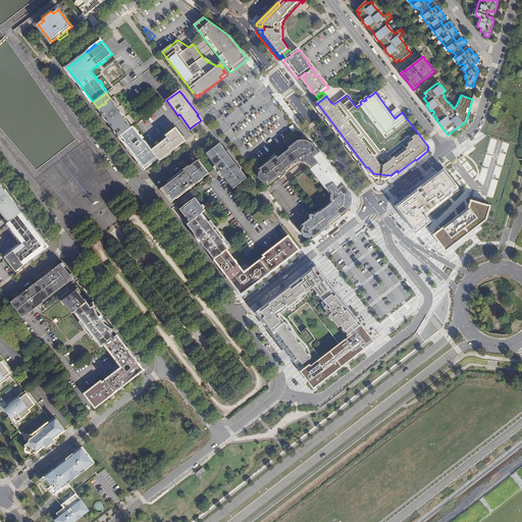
[(110,98),(109,97),(105,102),(106,103),(103,105),(102,104),(98,108),(104,116),(109,122),(115,131),(118,136),(120,137),(132,127),(124,118),(126,116),(123,113),(114,101),(111,98),(110,98)]
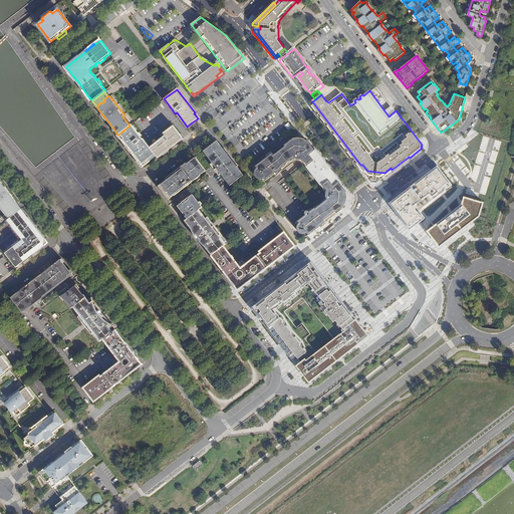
[(113,98),(112,99),(121,111),(122,110),(119,105),(117,102),(115,100),(113,98)]
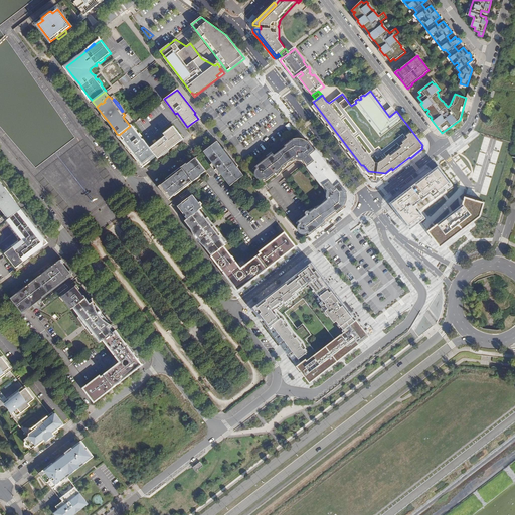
[(356,162),(361,169),(366,175),(371,176),(374,176),(377,176),(380,177),(385,177),(392,172),(410,158),(409,157),(392,170),(391,168),(385,173),(368,171),(363,165),(361,165),(313,102),(311,104),(356,162)]
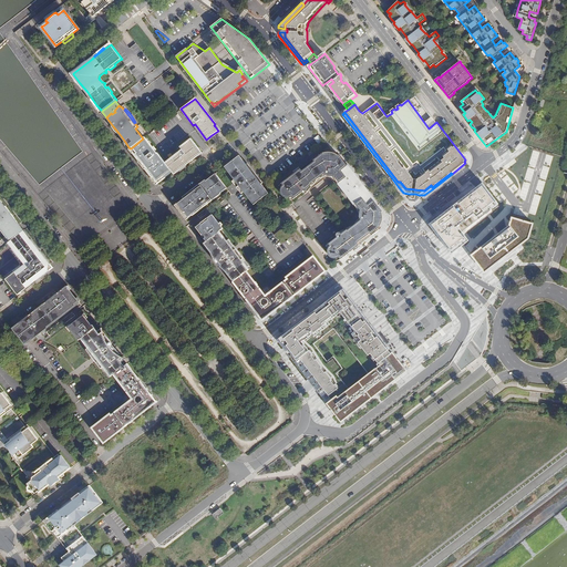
[(397,186),(398,186),(392,178),(342,114),(341,115),(393,183),(395,186),(397,186)]
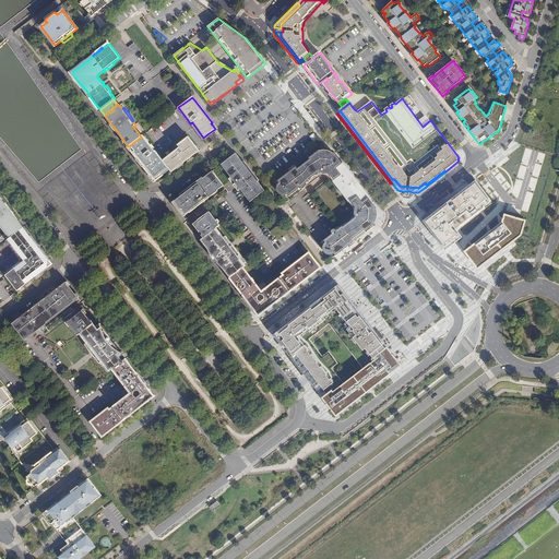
[(217,129),(213,123),(212,125),(215,129),(209,133),(210,135),(217,129)]
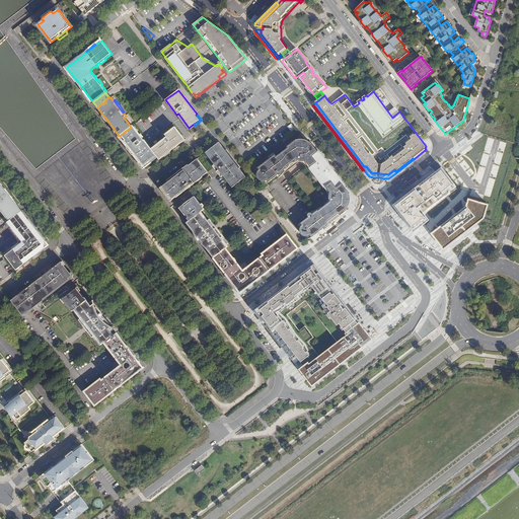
[(133,126),(126,116),(124,118),(131,127),(133,126)]
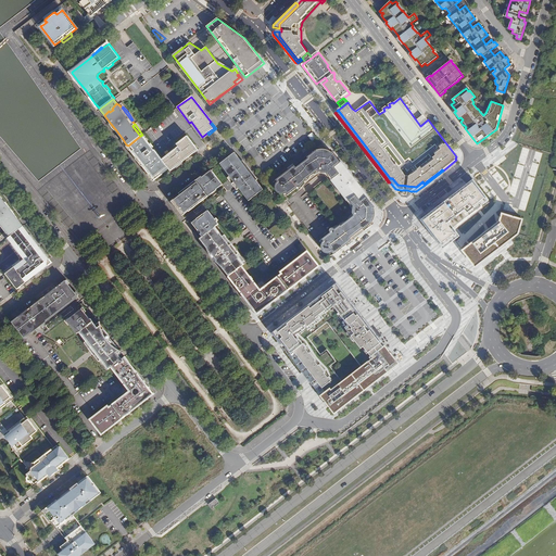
[(142,135),(140,136),(128,146),(137,159),(138,158),(140,160),(139,161),(153,178),(171,165),(172,167),(197,148),(187,136),(176,144),(178,147),(162,159),(154,150),(142,135)]
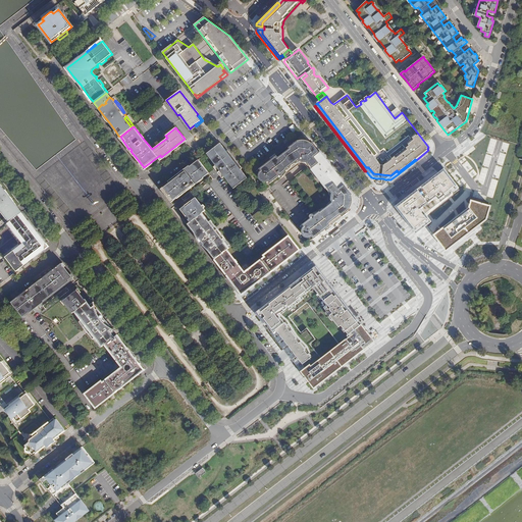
[(345,185),(337,175),(327,162),(320,153),(312,143),(311,144),(310,145),(300,144),(299,142),(298,141),(295,143),(294,142),(288,147),(290,149),(299,160),(300,160),(302,162),(308,163),(331,194),(331,200),(332,202),(331,204),(341,215),(343,217),(349,212),(348,211),(351,209),(350,208),(349,207),(350,196),(352,195),(353,195),(345,185)]
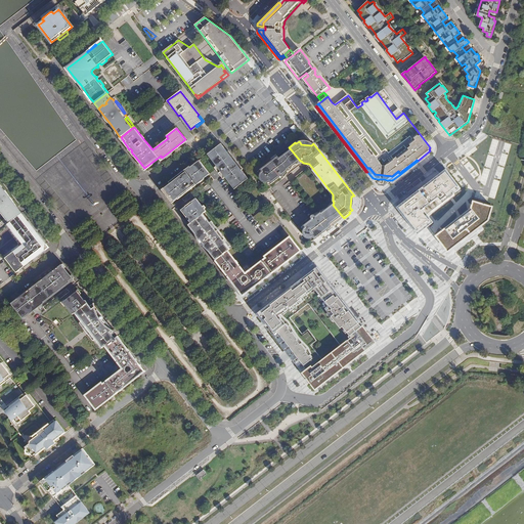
[(248,178),(242,170),(236,163),(234,164),(231,159),(232,158),(227,151),(221,143),(207,155),(216,165),(219,169),(221,167),(222,168),(220,170),(219,170),(217,171),(220,175),(222,174),(225,171),(226,172),(223,175),(226,178),(234,189),(248,178)]
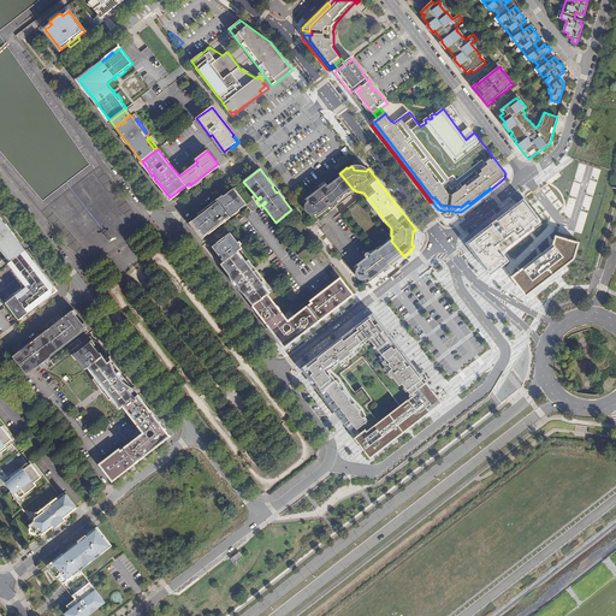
[(342,176),(327,187),(339,200),(353,189),(342,176)]
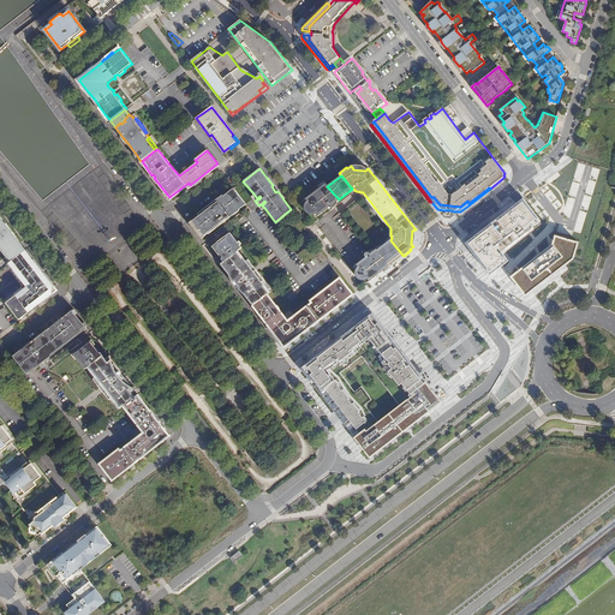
[(268,178),(267,178),(273,185),(278,191),(284,199),(285,198),(268,178)]
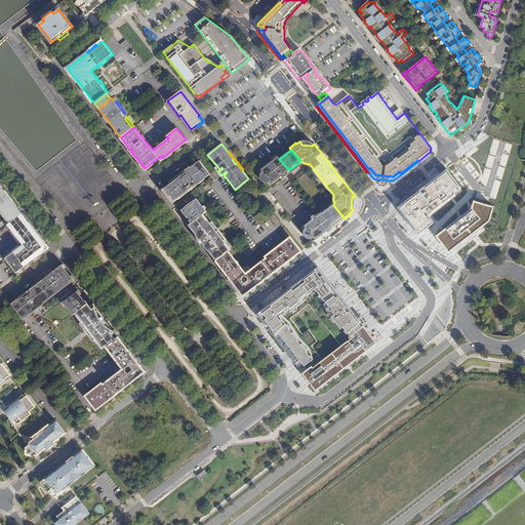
[(289,170),(279,159),(278,157),(260,170),(259,173),(260,174),(260,175),(260,178),(264,184),(265,184),(269,184),(270,186),(272,185),(281,178),(282,178),(283,178),(284,178),(285,177),(285,176),(285,174),(289,171),(289,170)]
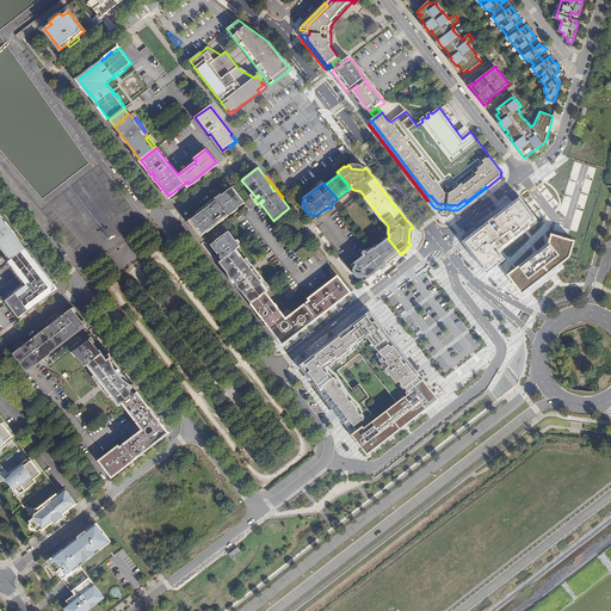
[(226,220),(224,218),(223,217),(224,216),(226,217),(238,209),(236,208),(239,205),(240,207),(245,203),(232,187),(189,221),(189,222),(201,238),(205,234),(204,233),(205,230),(207,233),(220,222),(221,223),(226,220)]
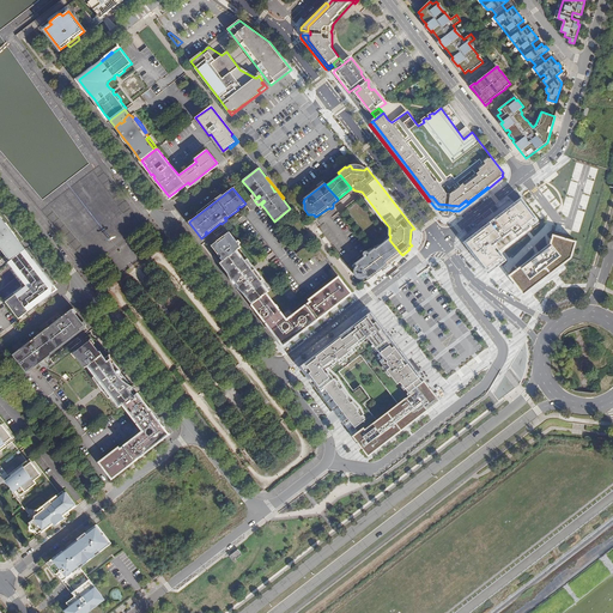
[(489,188),(467,205),(469,206),(490,189),(489,188)]
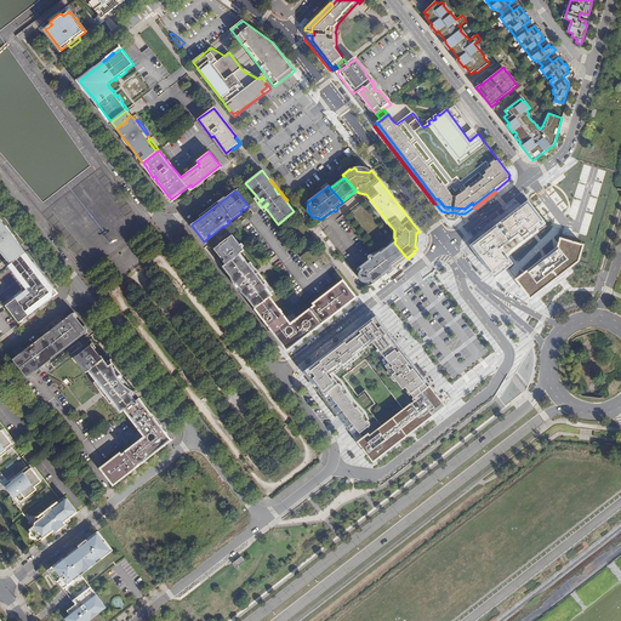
[(200,216),(201,217),(226,198),(224,197),(200,216)]
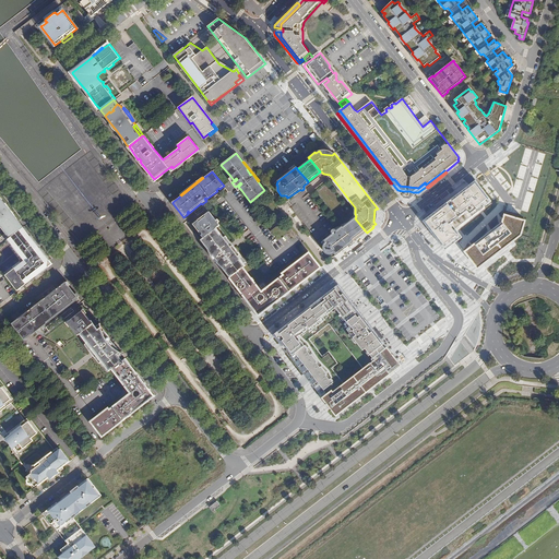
[(456,228),(489,202),(474,182),(424,222),(445,250),(458,241),(463,237),(456,228)]
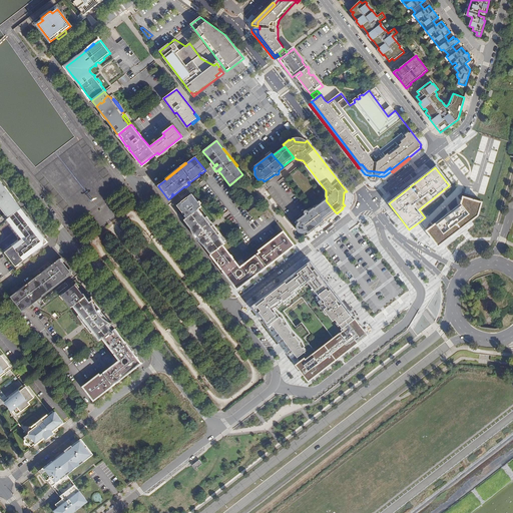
[(200,175),(199,175),(189,182),(188,183),(189,184),(200,175)]
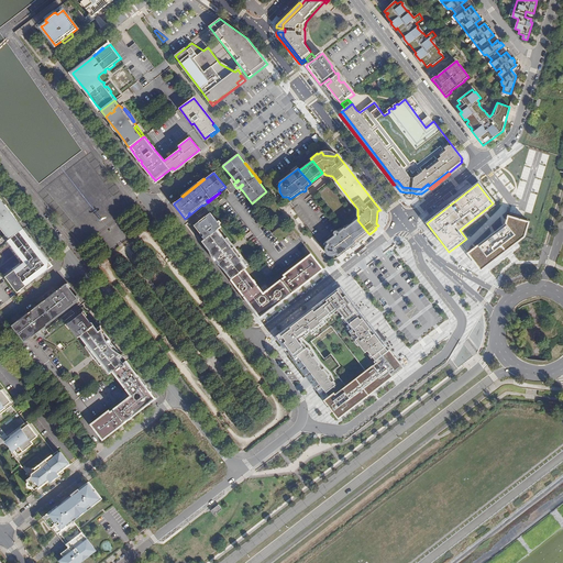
[(0,225),(6,233),(10,240),(22,230),(20,227),(18,223),(19,222),(0,198),(0,225)]
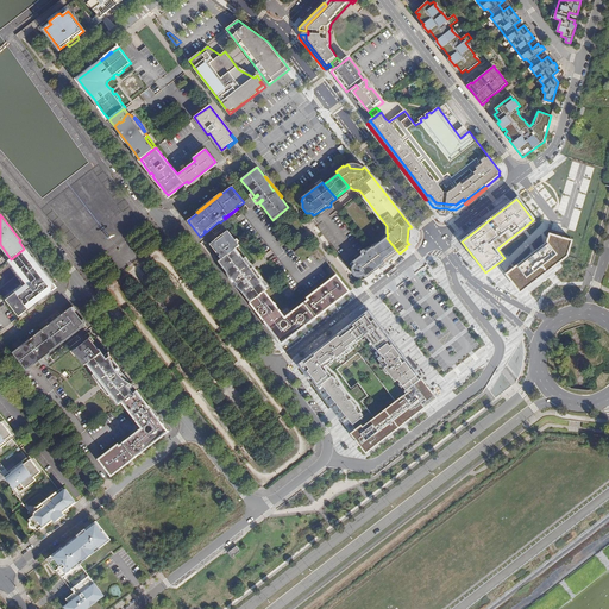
[(207,232),(220,223),(219,221),(206,232),(207,232)]
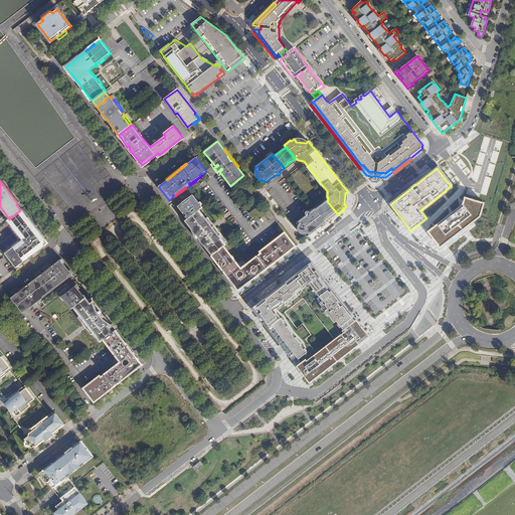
[(187,216),(189,218),(199,210),(203,207),(201,205),(199,203),(193,194),(178,206),(186,216),(187,216)]
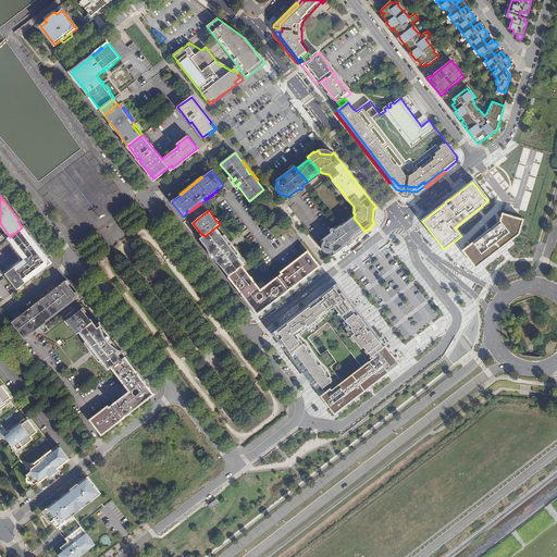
[(523,220),(503,213),(500,221),(462,251),(477,269),(520,234),(523,220)]
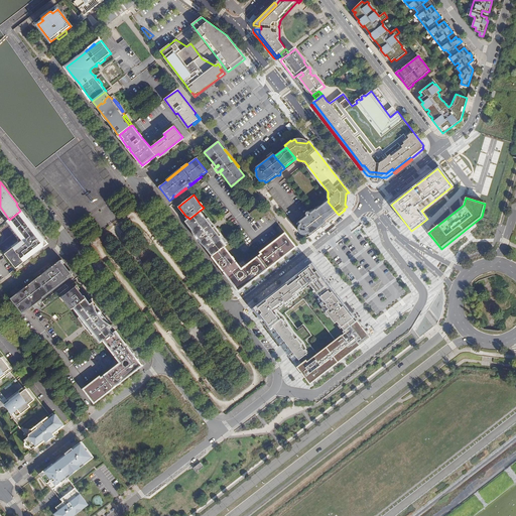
[(337,213),(328,202),(316,210),(326,222),(337,213)]
